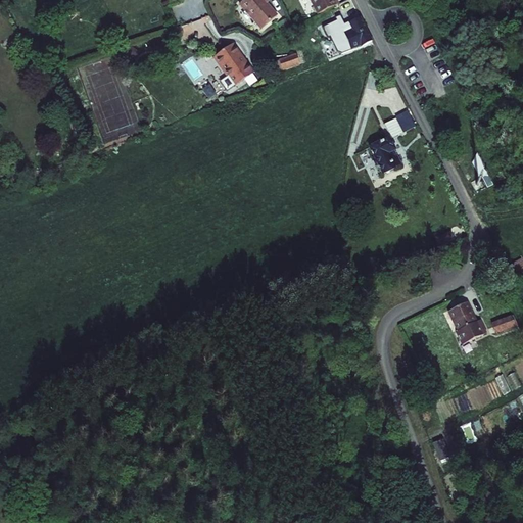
[(249,0),(245,4),(265,29),(281,15),(268,0),(249,0)]
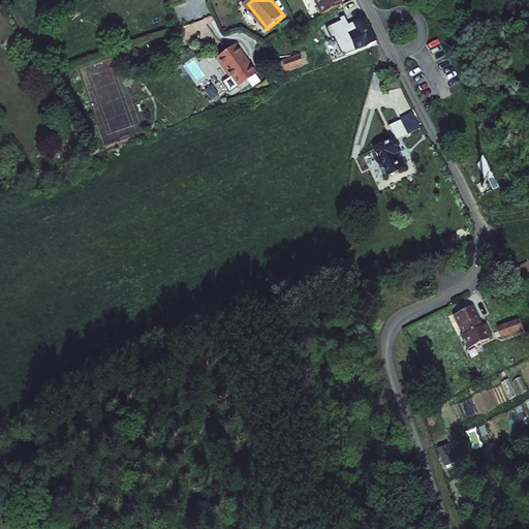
[(317,0),(325,17),(346,7),(343,0),(317,0)]
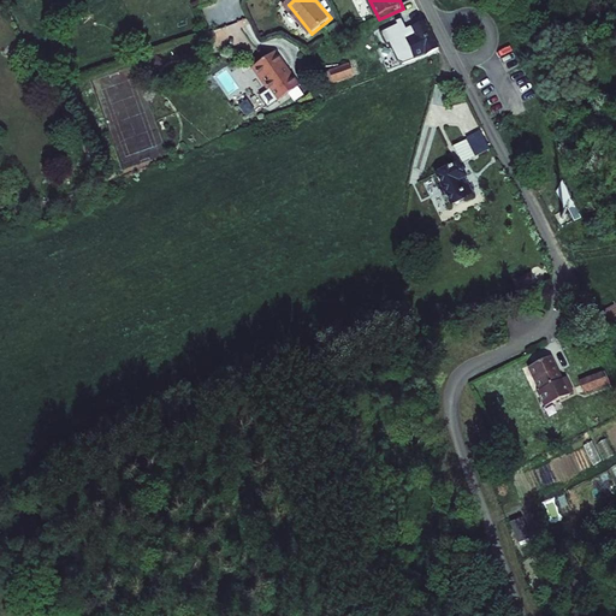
[(438,49),(426,22),(403,31),(380,40),(385,51),(389,49),(396,69),(414,61),(413,60),(438,49)]
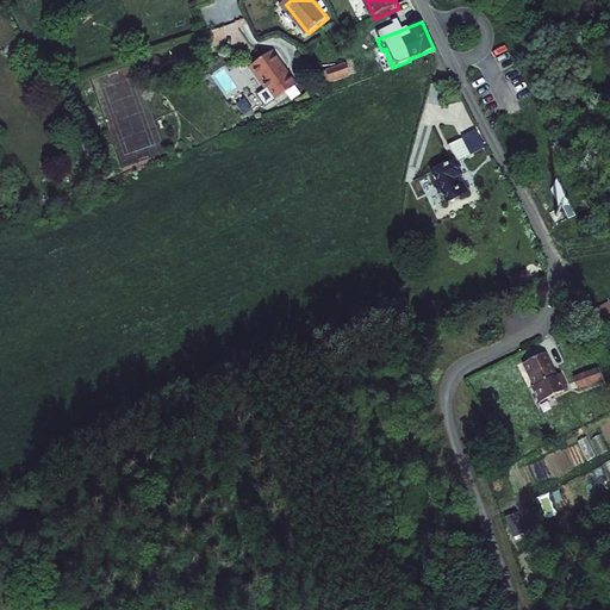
[(275,49),(251,66),(271,92),(267,94),(275,106),(302,88),(275,49)]
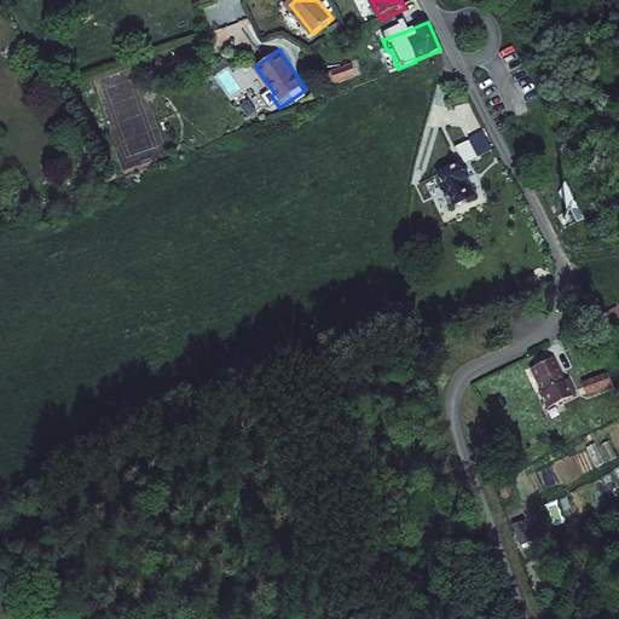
[(329,75),(334,87),(362,76),(357,64),(329,75)]
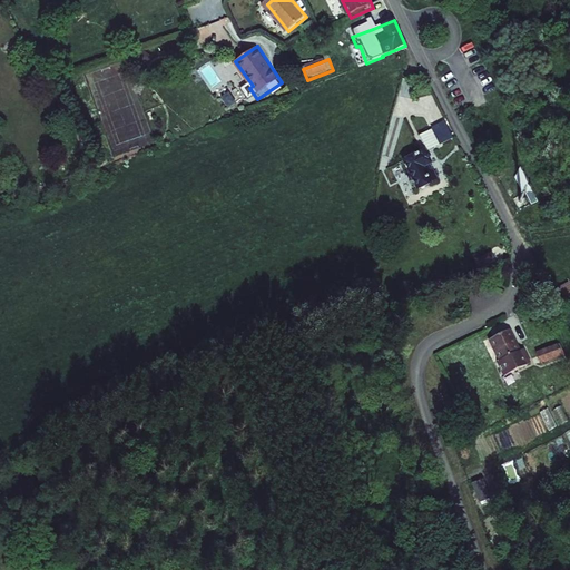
[(440,134),(424,140),(429,151),(444,144),(440,134)]
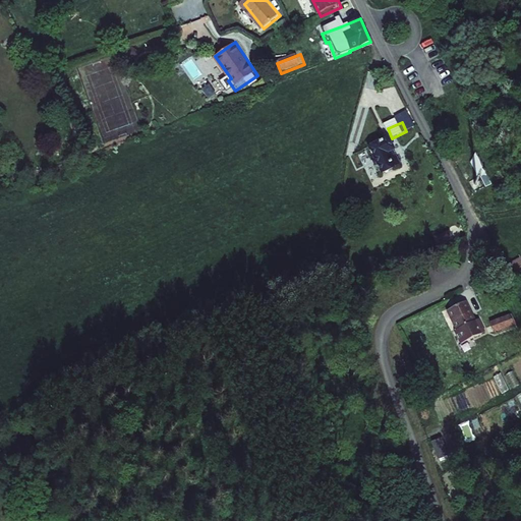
[(390,140),(370,149),(375,158),(370,161),(374,170),(380,168),(384,176),(402,168),(398,160),(393,162),(389,152),(394,150),(390,140)]
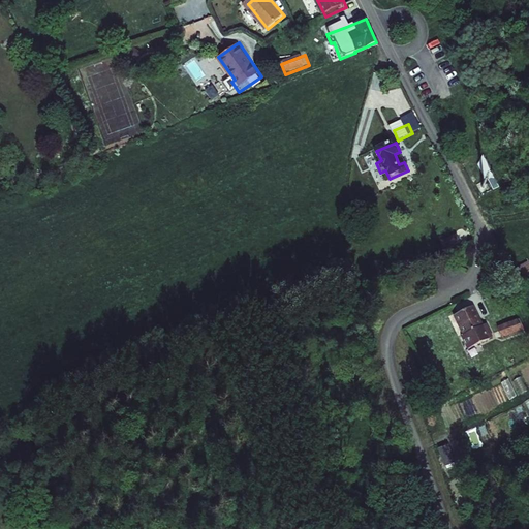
[(400,152),(395,154),(399,164),(404,162),(400,152)]
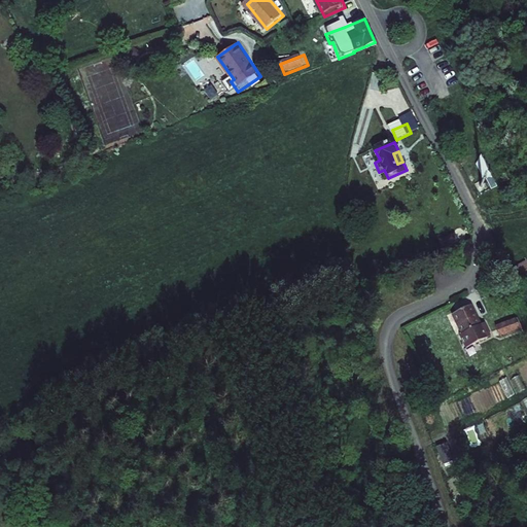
[(453,235),(438,241),(444,250),(457,244),(453,235)]
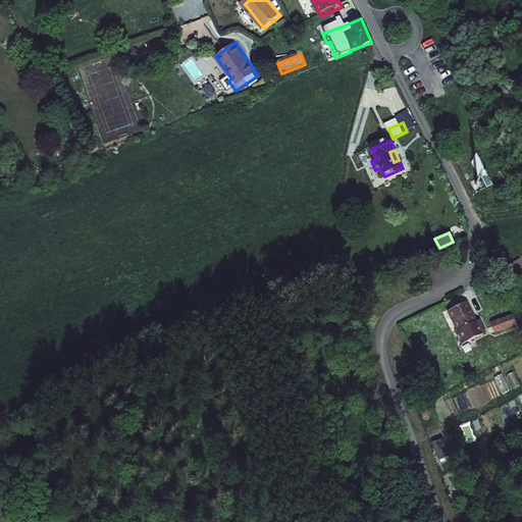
[(471,300),(455,307),(463,326),(460,327),(466,341),(491,329),(485,316),(479,319),(471,300)]
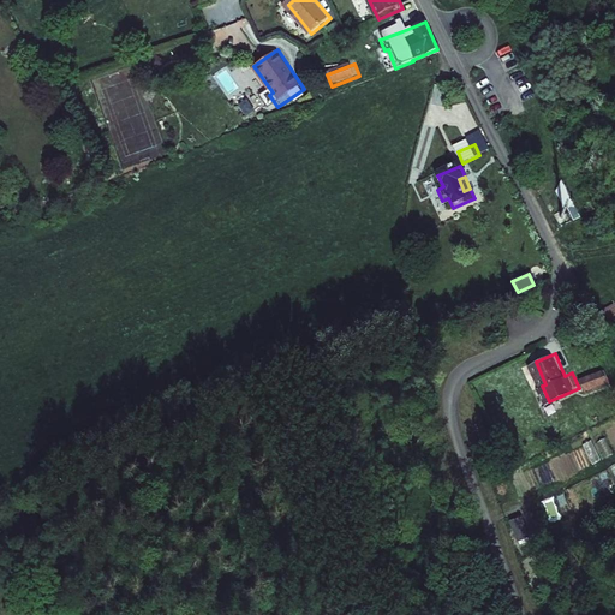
[(605,371),(584,381),(589,393),(610,383),(605,371)]
